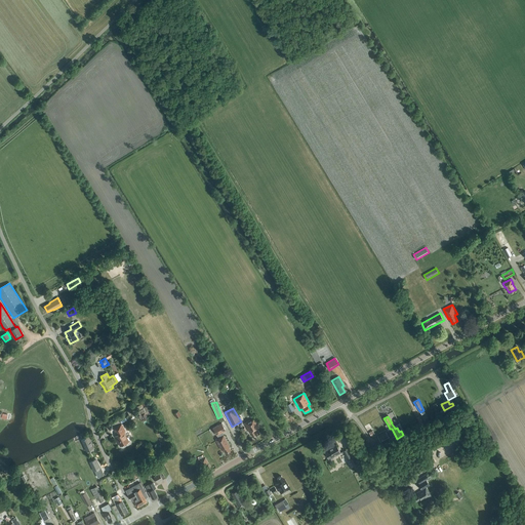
[(244,423),(249,433),(250,432),(253,437),(259,434),(256,429),(259,428),(254,418),(244,423)]
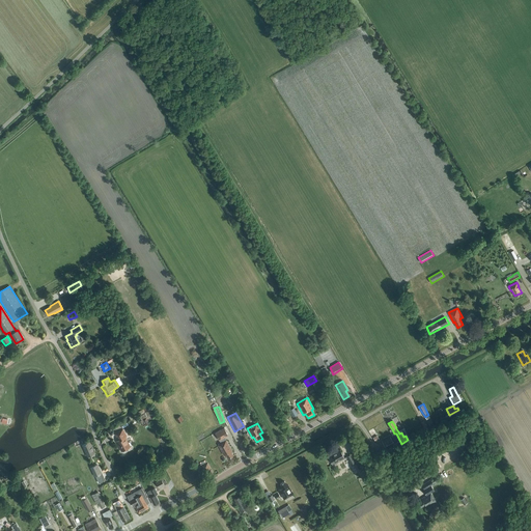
[(228,436),(224,428),(215,434),(221,444),(218,445),(223,455),(225,454),(228,458),(233,455),(230,451),(231,450),(226,441),(225,441),(223,438),(228,436)]
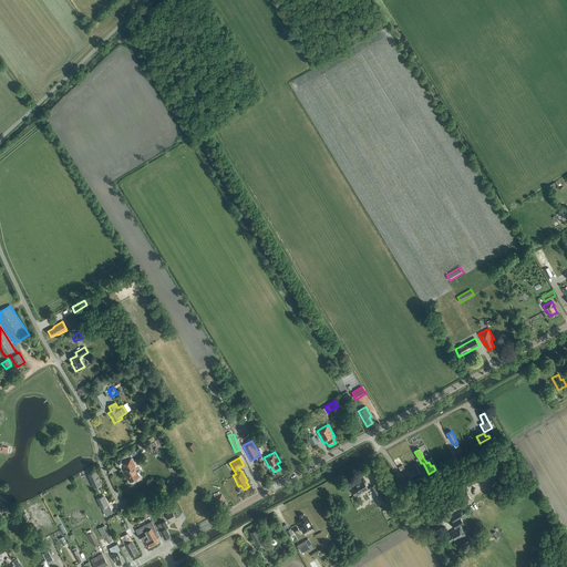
[(125,471),(127,476),(126,476),(130,482),(133,481),(133,482),(134,482),(137,481),(137,480),(134,475),(137,474),(137,473),(135,470),(133,467),(135,466),(131,459),(123,463),(127,470),(125,471)]
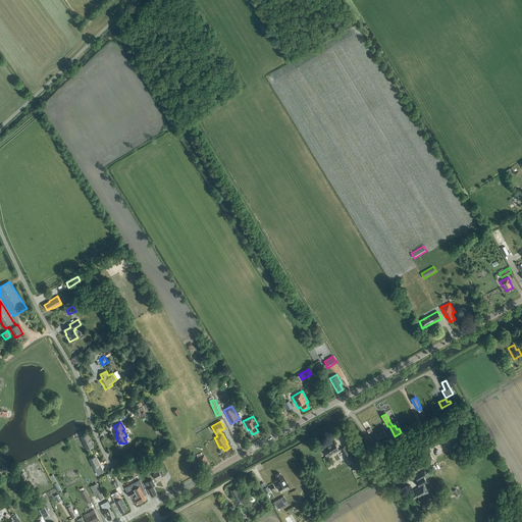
[(386,434),(383,429),(375,433),(378,438),(386,434)]
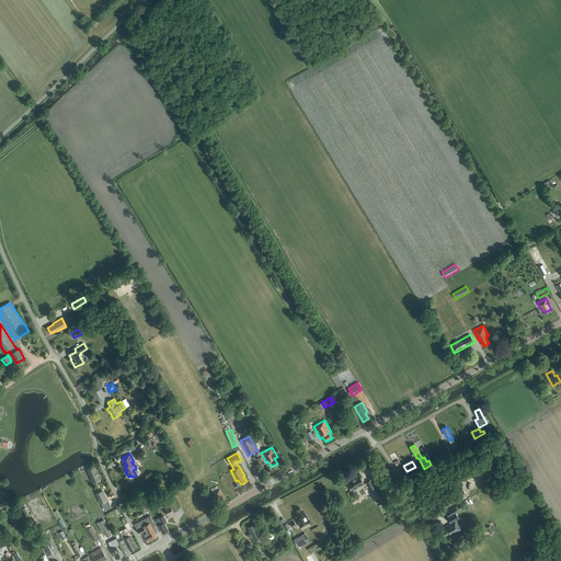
[(94,467),(87,470),(93,482),(100,479),(94,467)]
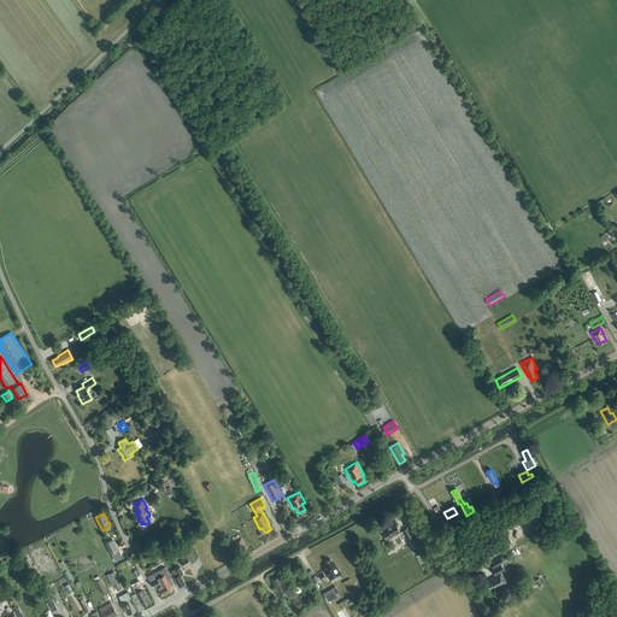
[(387,540),(400,533),(394,522),(387,527),(387,528),(382,532),(387,540)]
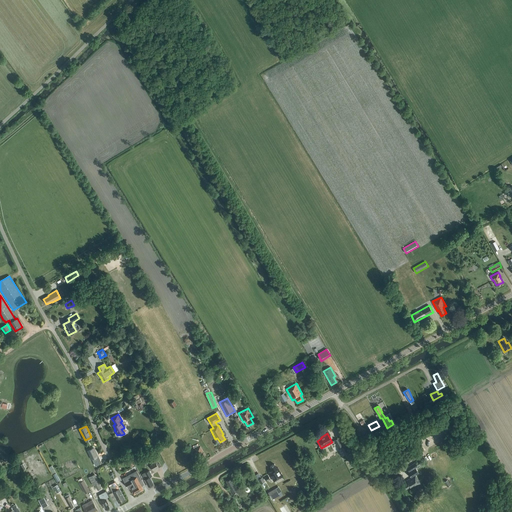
[(351,454),(346,445),(341,448),(346,457),(351,454)]
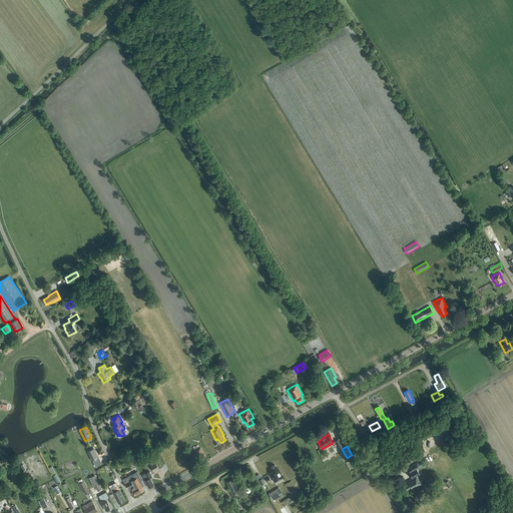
[(195,455),(198,460),(204,457),(202,454),(203,453),(200,447),(194,450),(196,454),(195,455)]
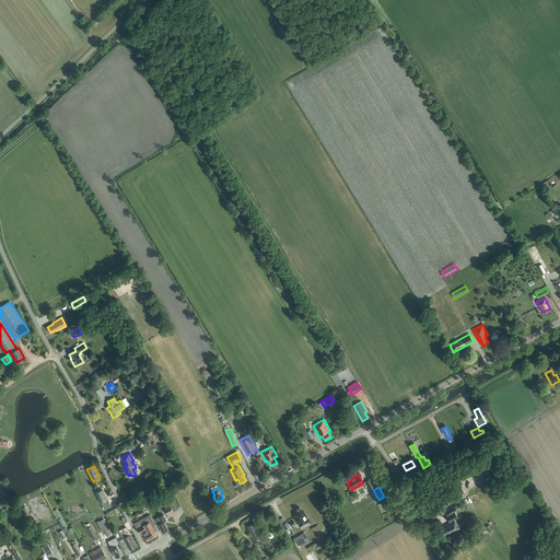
[(100,502),(106,499),(103,490),(95,493),(100,502)]
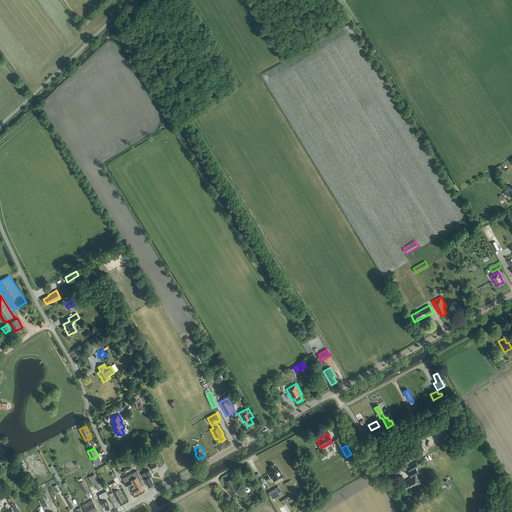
[(403,456),(406,460),(416,455),(413,450),(403,456)]
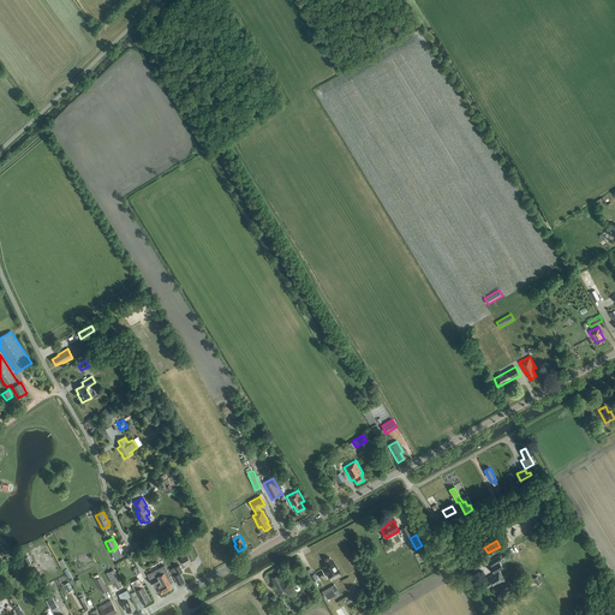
[(190,562),(186,555),(180,559),(184,566),(190,562)]
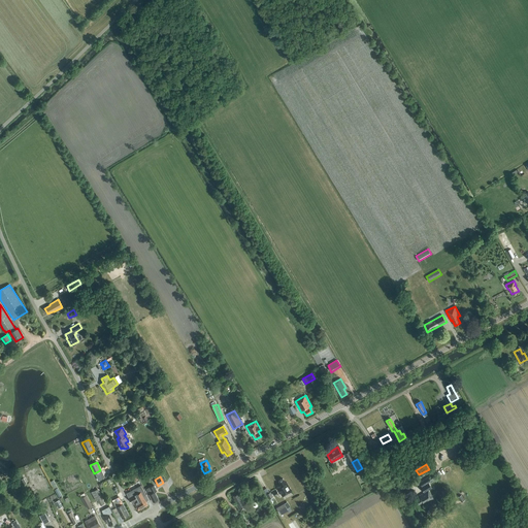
[(424,493),(419,496),(420,498),(416,501),(418,505),(423,502),(424,504),(433,498),(428,491),(431,489),(428,484),(431,482),(429,476),(420,483),(422,487),(421,488),(424,493)]
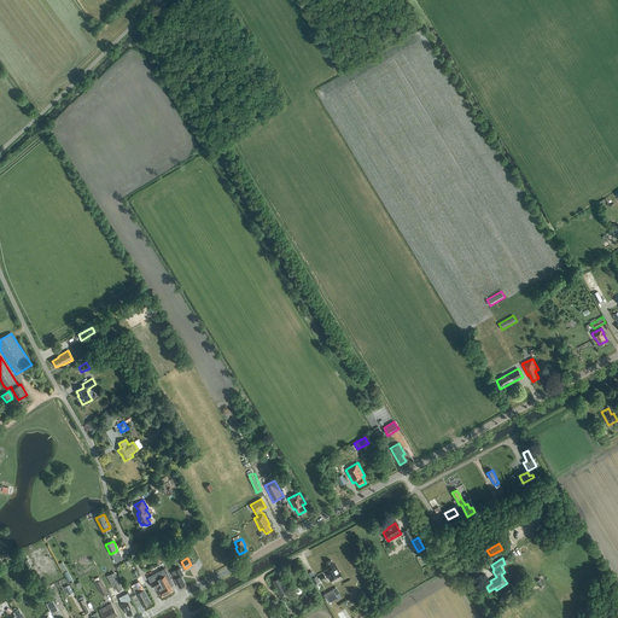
[(331,560),(326,563),(330,569),(325,571),(331,581),(340,575),(336,565),(333,565),(331,560)]
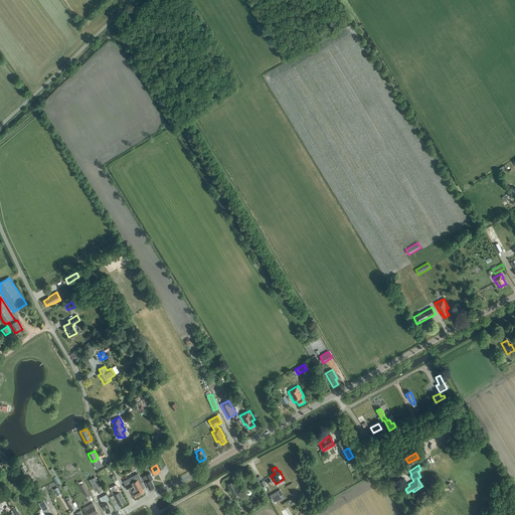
[(135,497),(144,493),(142,489),(145,488),(137,474),(134,476),(133,472),(126,475),(128,479),(123,481),(129,492),(131,491),(135,497)]
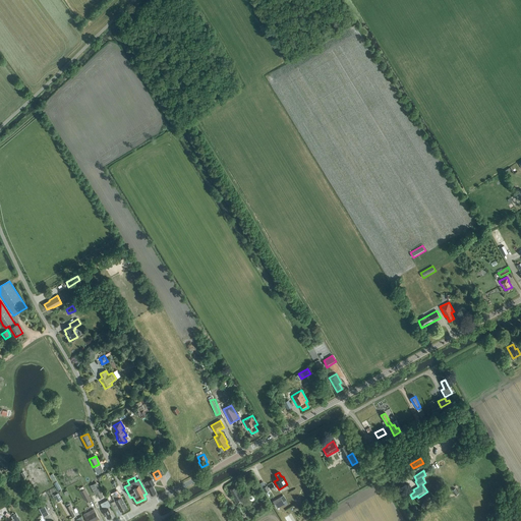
[(147,488),(151,496),(156,493),(153,485),(155,484),(152,479),(145,482),(148,488),(147,488)]
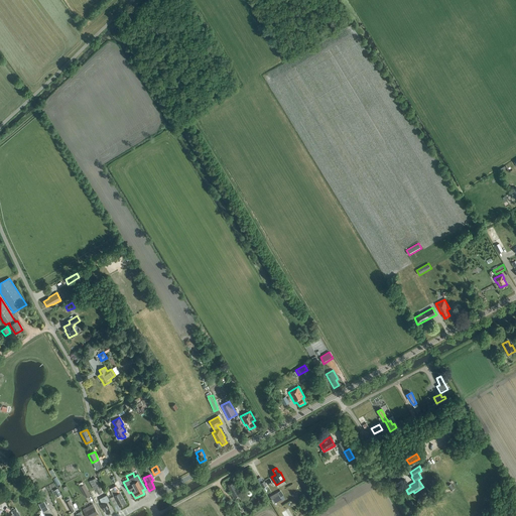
[(100,487),(95,478),(88,482),(88,484),(90,483),(94,490),(99,487),(100,487)]
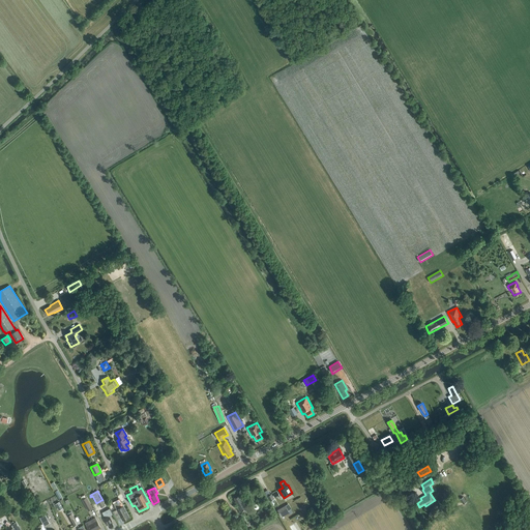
[(238,506),(237,506),(241,513),(247,509),(240,495),(234,498),(238,506)]
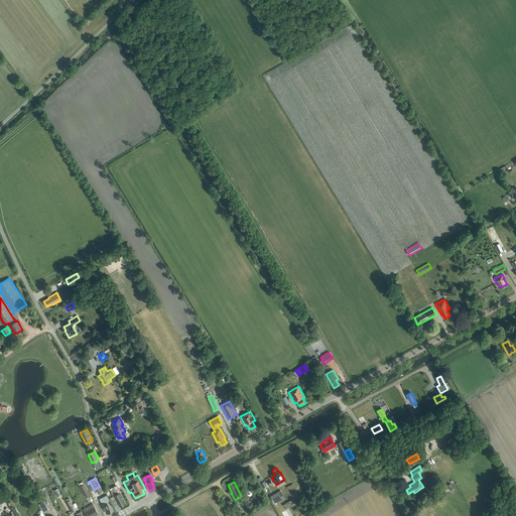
[(84,484),(80,487),(86,498),(91,495),(84,484)]
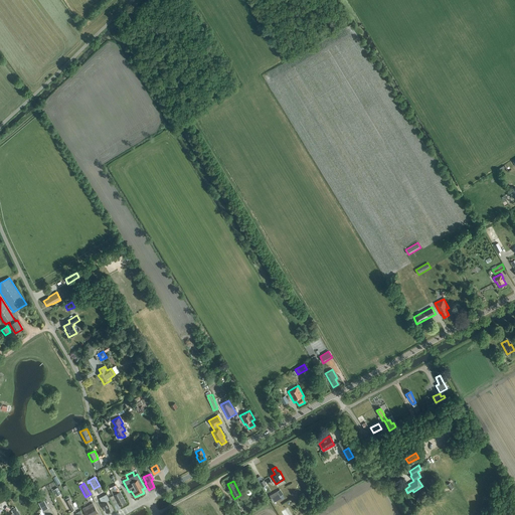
[(120,506),(125,503),(124,500),(120,492),(116,485),(110,489),(113,496),(114,495),(118,503),(120,506)]
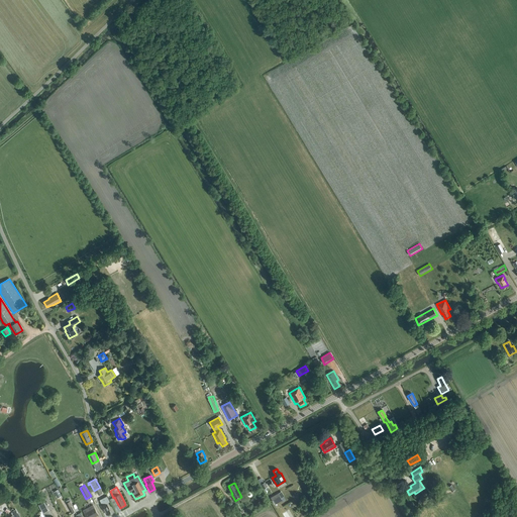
[(100,490),(99,488),(94,491),(91,492),(94,498),(102,494),(100,490)]
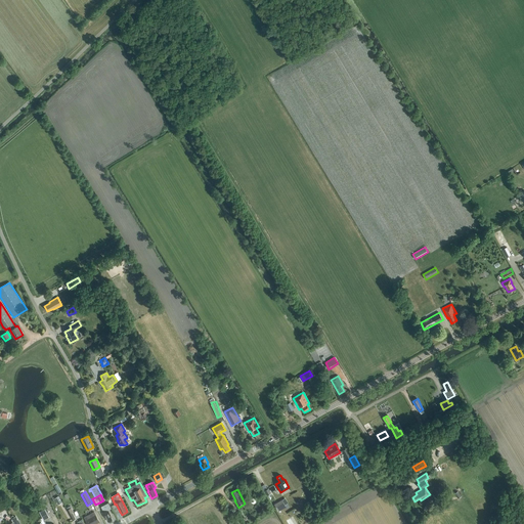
[(282,499),(274,505),(278,512),(281,510),(280,508),(286,506),(282,499)]
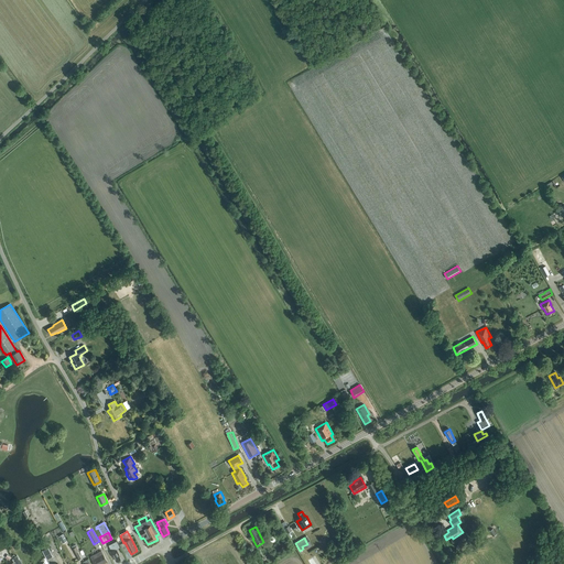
[(114,557),(116,562),(120,560),(118,555),(119,554),(116,549),(120,548),(117,542),(109,545),(111,552),(110,552),(114,557)]
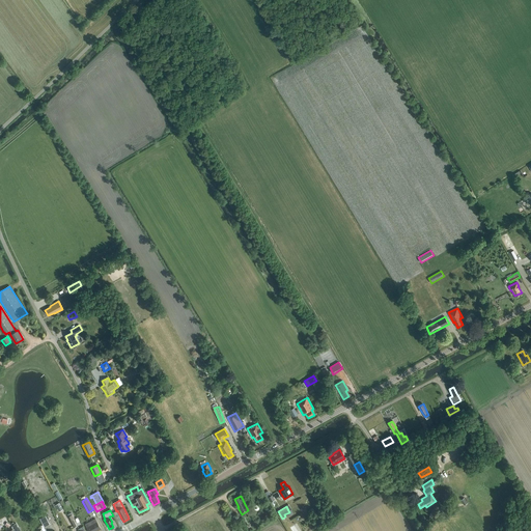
[(74,528),(78,526),(74,519),(75,519),(73,514),(68,516),(74,528)]
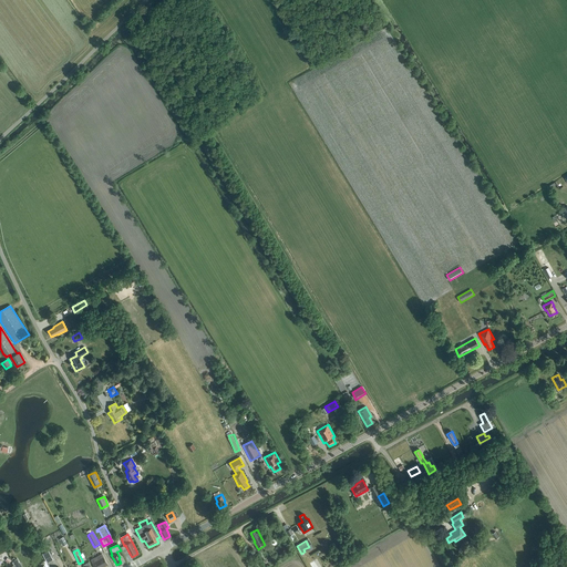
[(49,550),(43,553),(48,562),(53,559),(49,550)]
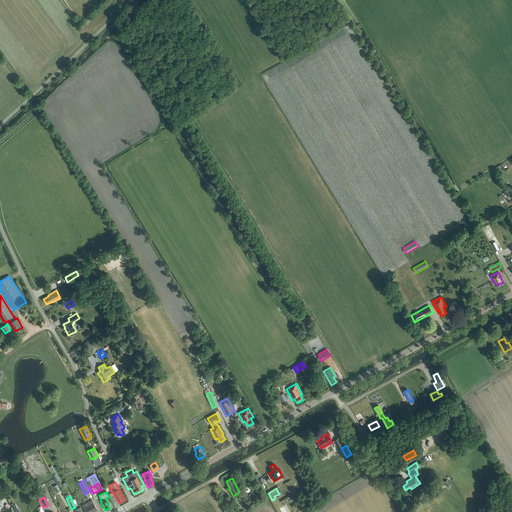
[(82,506),(83,508),(85,511),(91,511),(93,511),(97,510),(92,500),(82,506)]
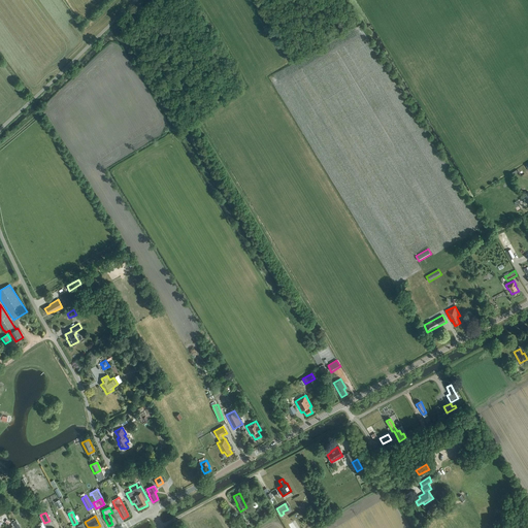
[(241,516),(238,519),(243,527),(245,527),(248,527),(241,516)]
